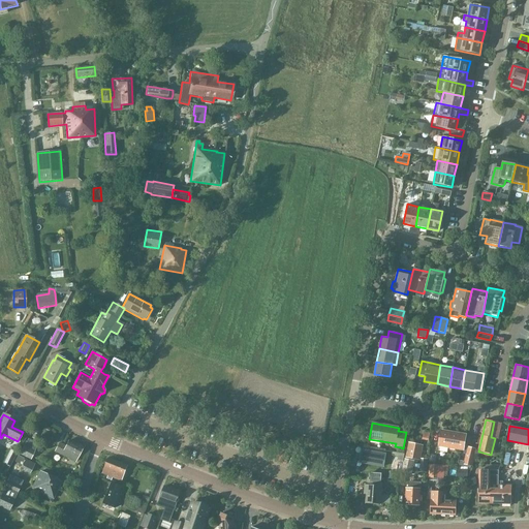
[(439,446),(463,450),(466,434),(442,430),(439,446)]
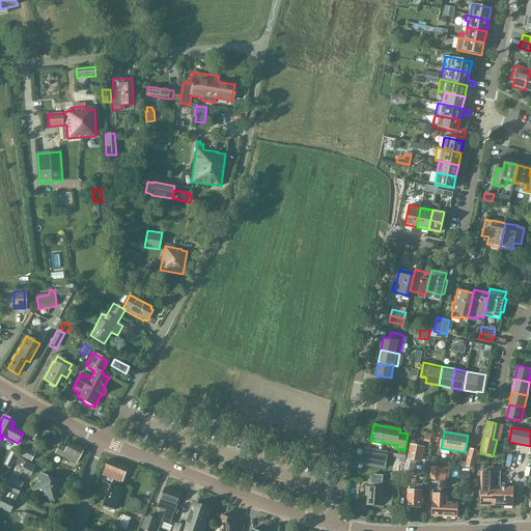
[(54,452),(61,456),(75,464),(82,449),(81,449),(80,447),(78,446),(78,447),(68,442),(65,448),(58,444),(54,452)]
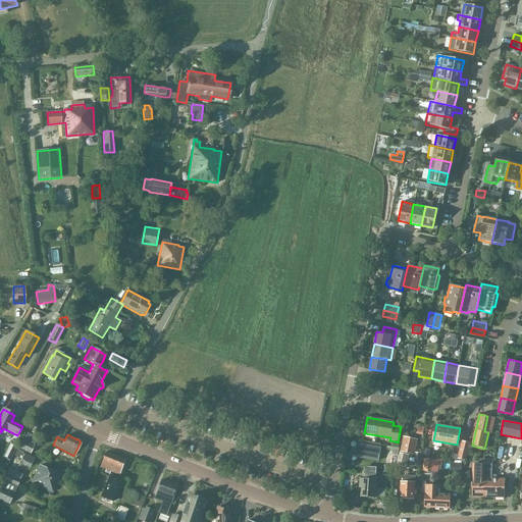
[(18,448),(30,454),(36,440),(24,435),(18,448)]
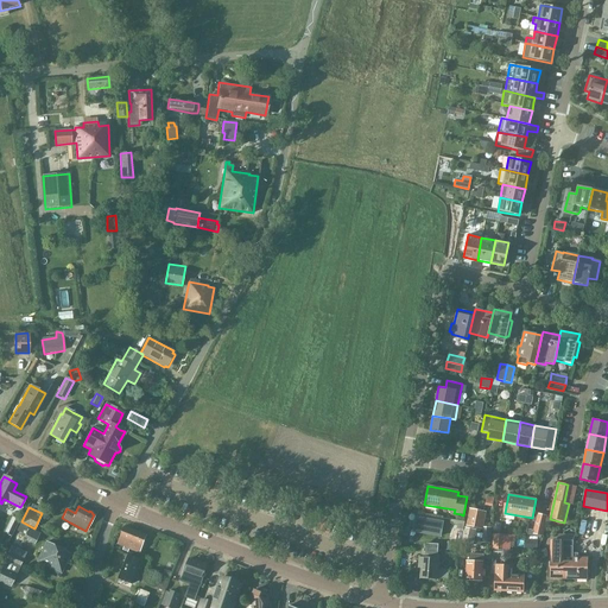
[(467,525),(481,527),(485,513),(469,510),(467,525)]
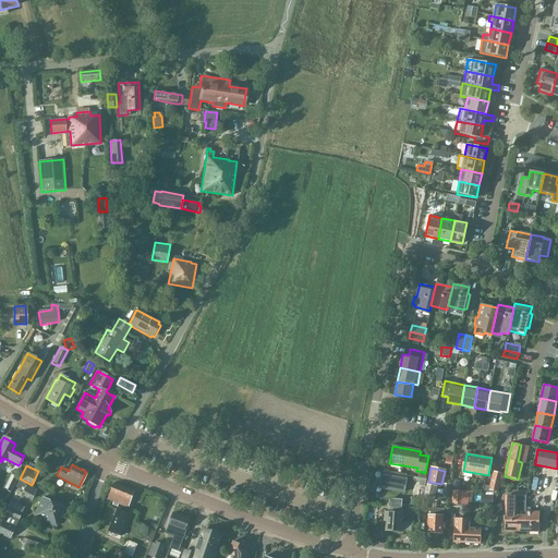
[(485,486),(484,492),(495,494),(495,492),(498,492),(502,474),(494,472),(490,472),(488,478),(492,480),(489,487),(485,486)]
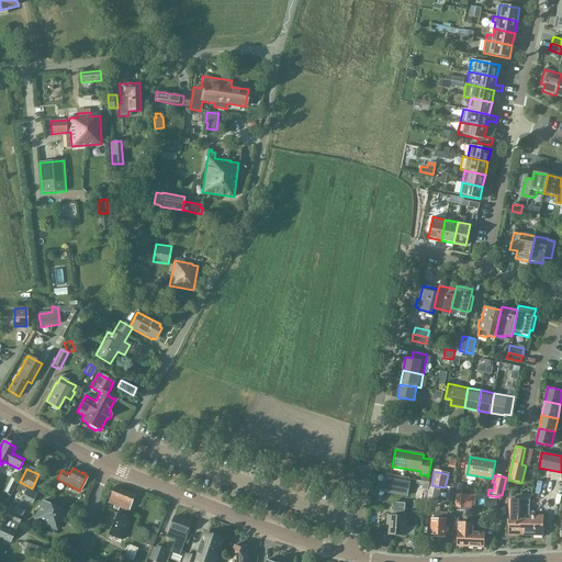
[(10,478),(3,493),(10,496),(18,482),(10,478)]
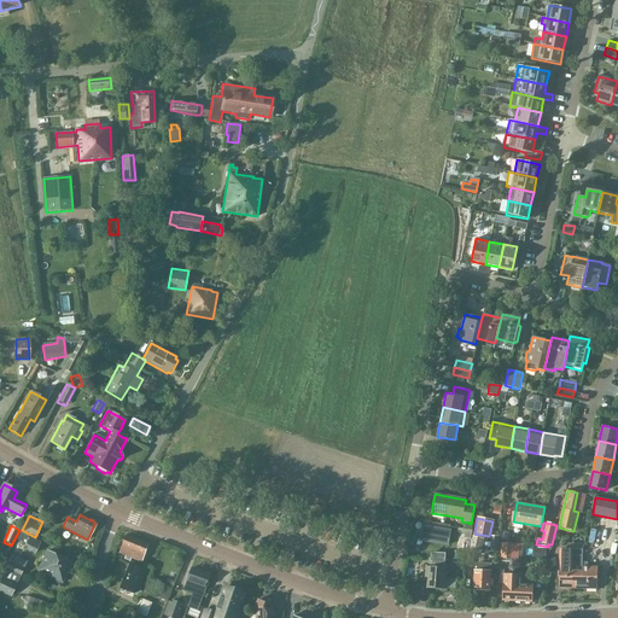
[(424,526),(420,541),(447,546),(449,531),(424,526)]
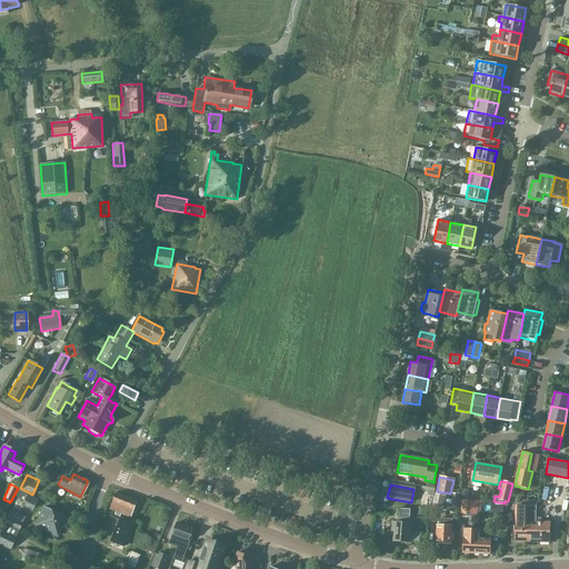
[(423,489),(429,490),(428,496),(433,497),(435,488),(430,488),(425,487),(422,487),(422,489),(423,489)]
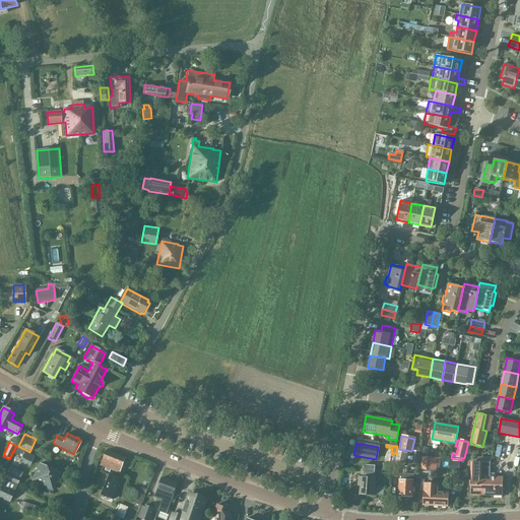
[(17,448),(14,454),(20,458),(20,459),(23,461),(22,463),(28,466),(34,456),(24,451),(23,453),(22,452),(23,451),(17,448)]
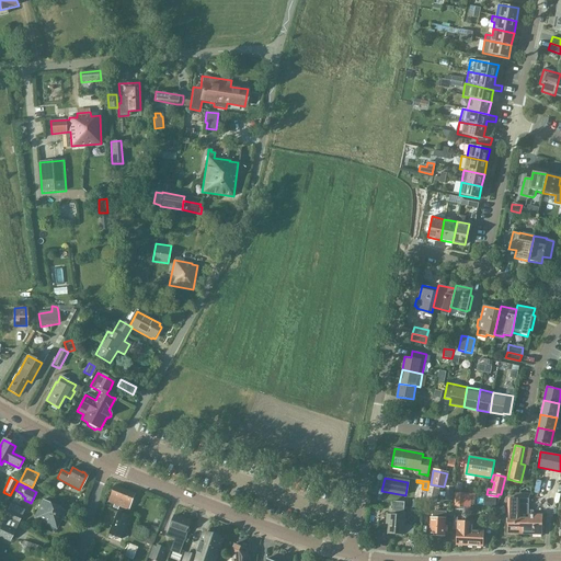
[(107,502),(128,511),(135,494),(114,485),(107,502)]
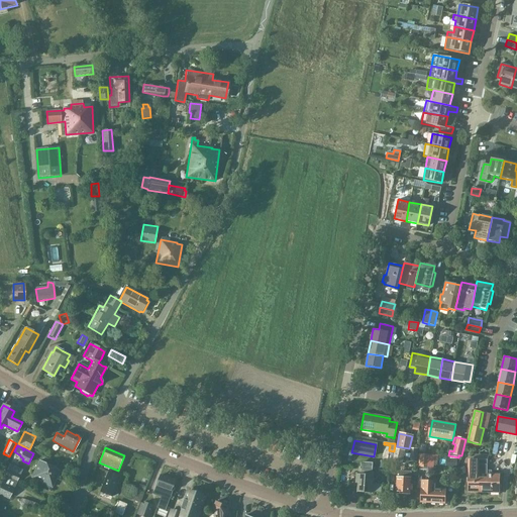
[(395,448),(392,464),(401,466),(400,469),(404,470),(405,464),(402,463),(405,450),(395,448)]
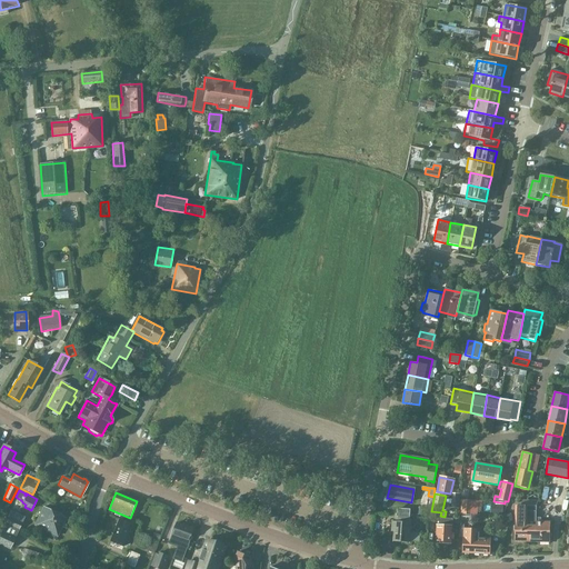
[(458,509),(459,509),(460,495),(452,495),(452,496),(451,496),(451,508),(458,508),(458,509)]
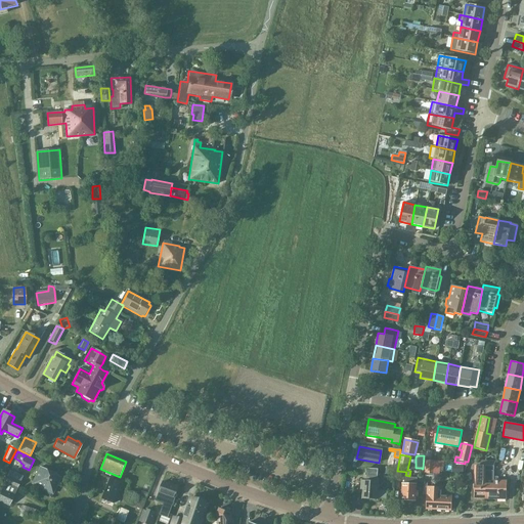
[(424,461),(424,473),(425,473),(425,476),(433,477),(433,476),(438,476),(438,474),(439,474),(439,471),(440,462),(424,461)]
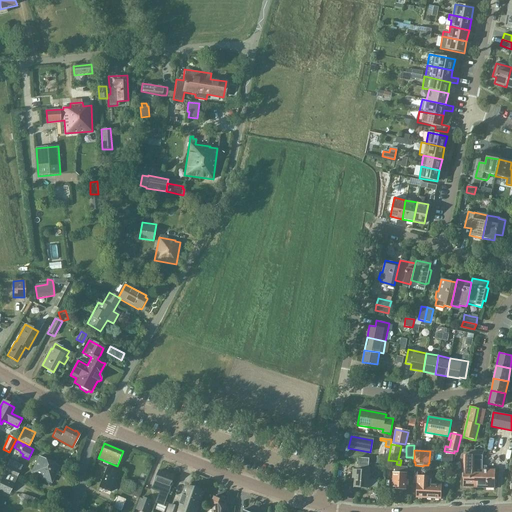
[(463,485),(474,485),(476,485),(476,455),(464,455),(463,485)]
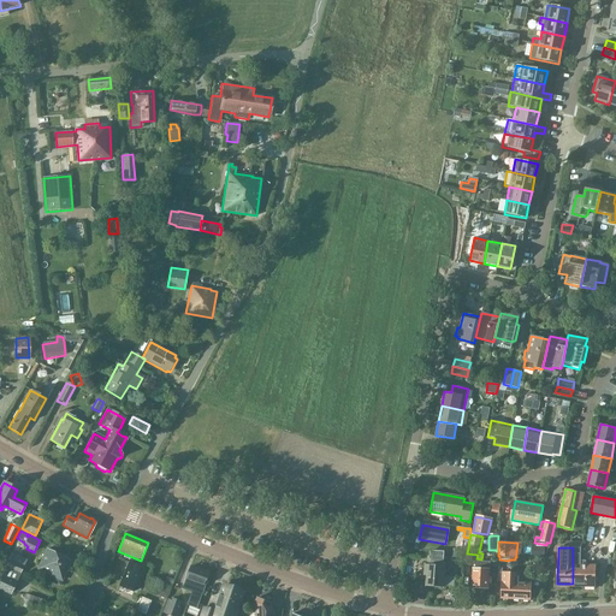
[(573,584),(570,584),(570,586),(596,587),(596,566),(580,564),(581,548),(573,548),(573,584)]
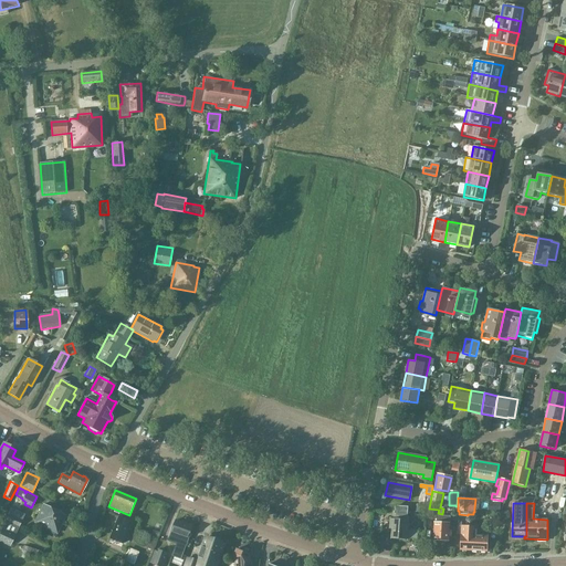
[(34,523),(35,523),(56,534),(65,515),(43,504),(34,523)]
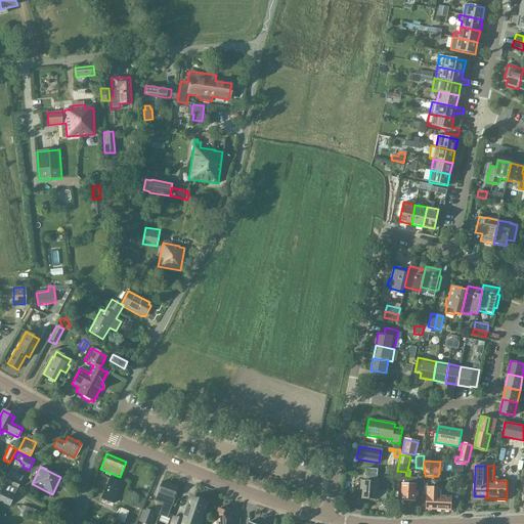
[(378,469),(369,469),(366,469),(366,477),(368,477),(368,480),(361,480),(361,488),(363,488),(362,498),(377,499),(378,481),(377,481),(378,469)]
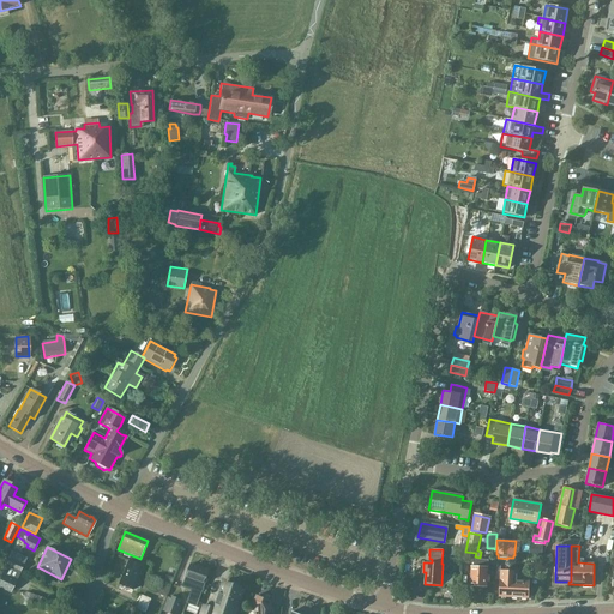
[(0,588),(10,593),(16,581),(19,572),(19,571),(22,566),(25,559),(20,555),(19,555),(11,552),(7,559),(4,565),(0,571),(0,573),(0,575),(0,588)]
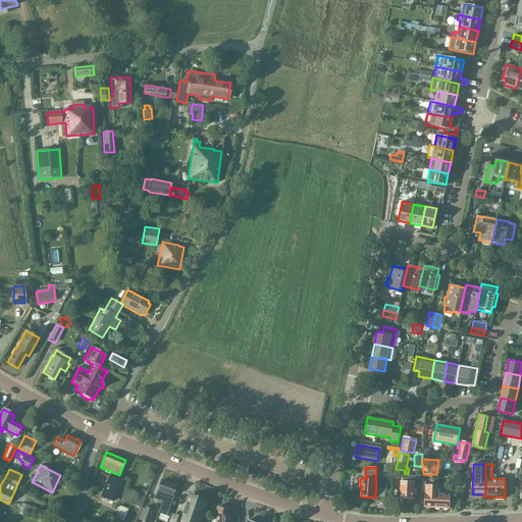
[(101,497),(113,501),(121,481),(109,476),(101,497)]
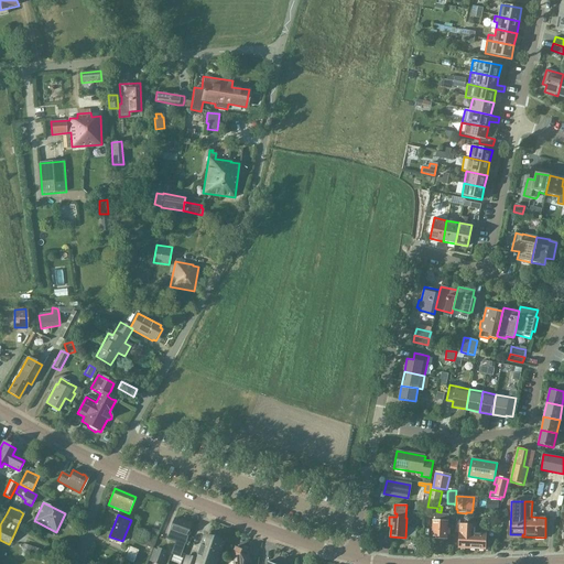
[(445,539),(447,539),(447,521),(447,514),(435,514),(435,521),(433,521),(432,539),(440,539),(441,540),(445,540),(445,539)]
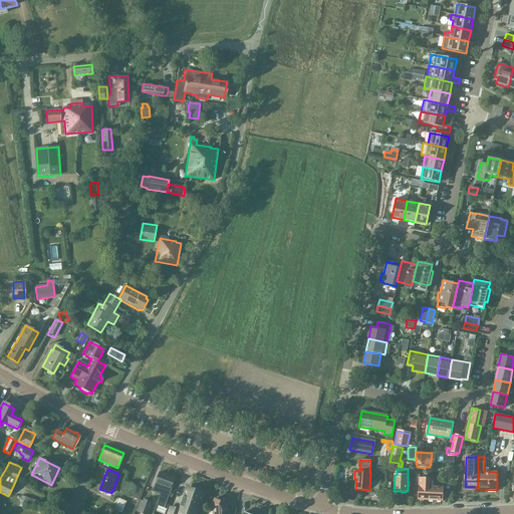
[(160,473),(154,486),(162,489),(160,494),(160,495),(156,505),(164,508),(169,493),(175,478),(160,473)]
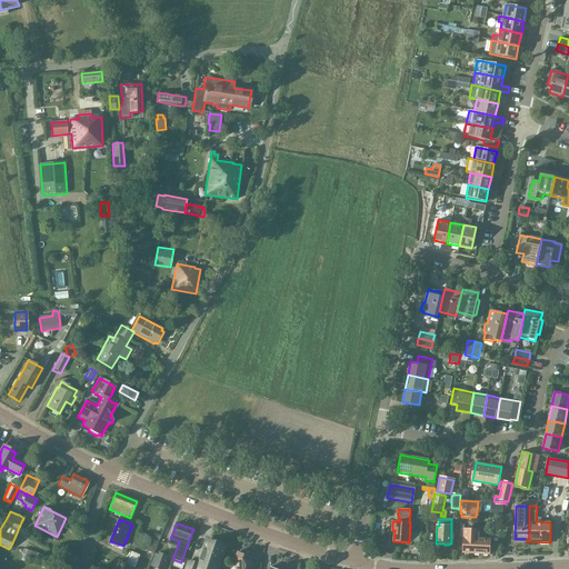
[(463,552),(477,552),(490,553),(490,538),(479,537),(480,529),(465,528),(463,552)]
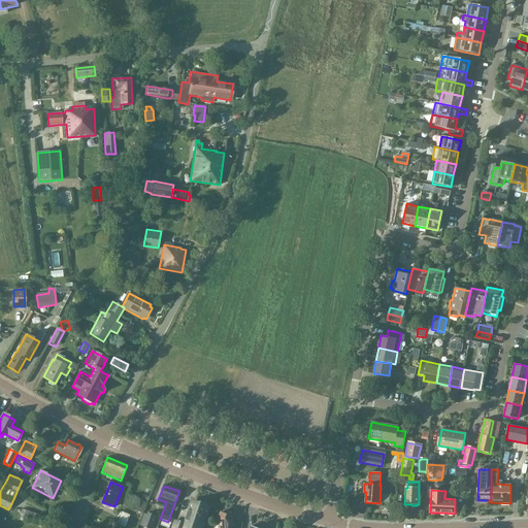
[(202,527),(208,508),(207,507),(207,506),(194,501),(193,503),(191,502),(189,510),(188,510),(185,520),(186,520),(185,523),(184,525),(174,522),(172,527),(202,527)]
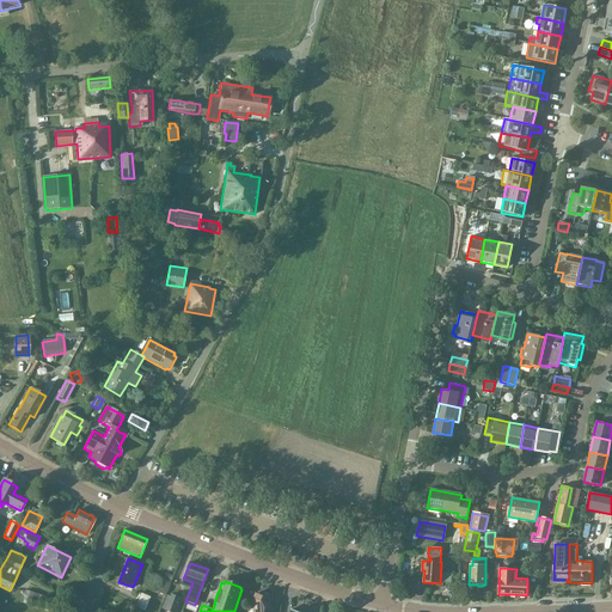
[(165,595),(170,586),(161,582),(158,592),(165,595)]
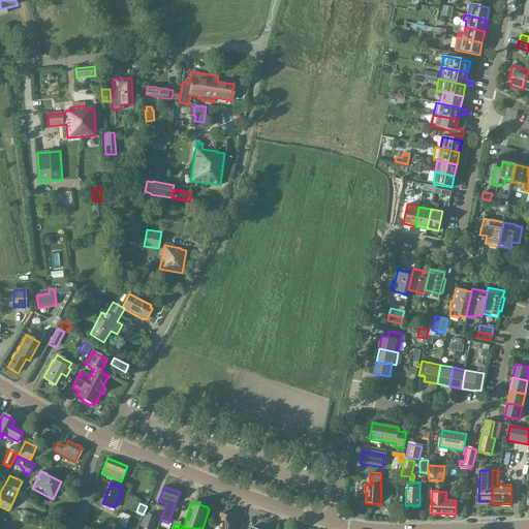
[(115,524),(125,528),(130,517),(120,512),(115,524)]
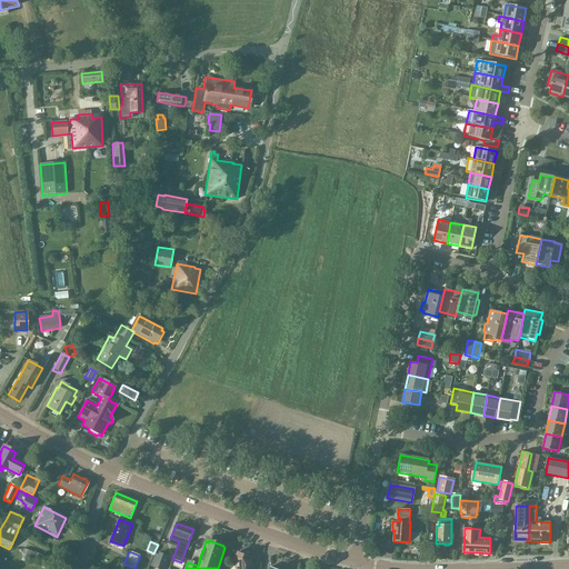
[(158,568),(163,568),(168,556),(159,553),(159,555),(155,553),(150,566),(152,567),(155,567),(158,568)]
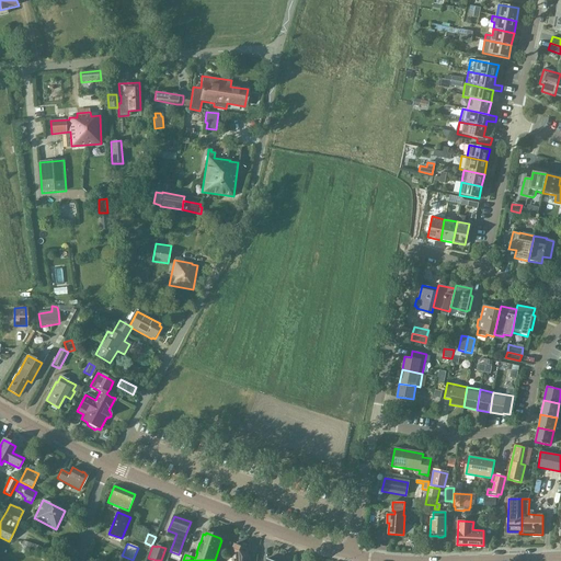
[(232,560),(248,560),(250,556),(249,556),(249,557),(244,556),(247,550),(240,547),(239,547),(238,547),(236,548),(235,549),(232,549),(232,560)]
